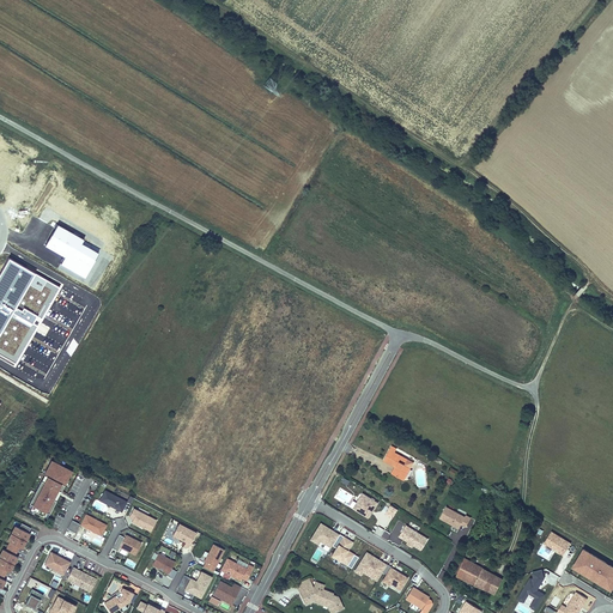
[(269,78),(263,85),(271,91),(277,84),(269,78)]
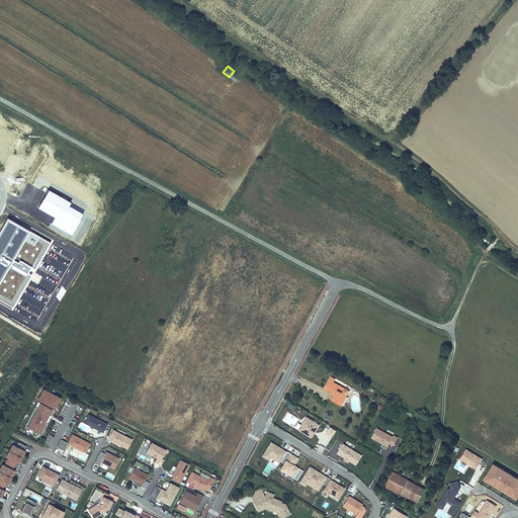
[(76,203),(52,191),(41,208),(60,218),(56,226),(76,236),(87,214),(74,207),(76,203)]
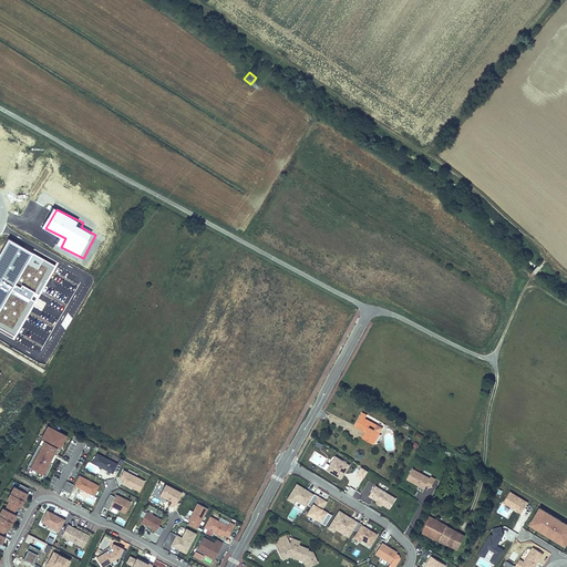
[(60,265),(2,233),(0,237),(0,329),(18,339),(60,265)]
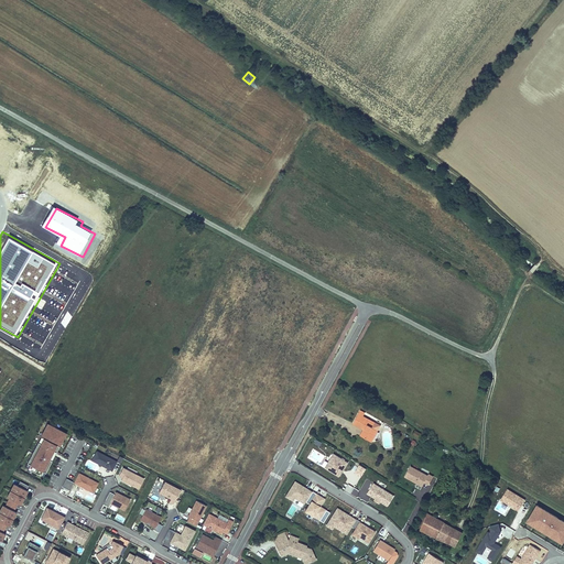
[(367,438),(371,441),(376,431),(370,427),(373,423),(362,416),(364,413),(359,411),(353,423),(364,429),(366,431),(362,436),(367,438)]
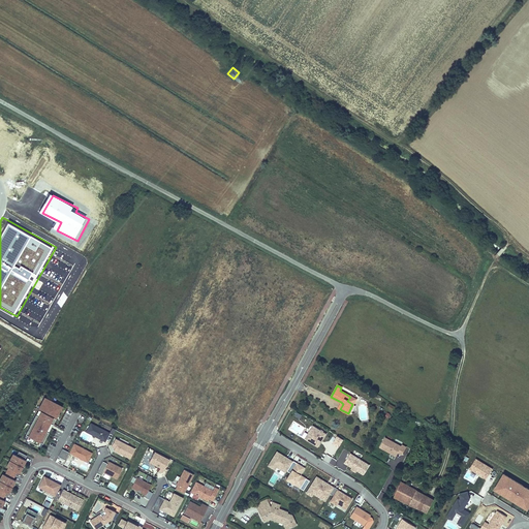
[(53,425),(61,407),(44,398),(38,410),(41,411),(38,416),(35,415),(25,435),(28,436),(26,440),(37,446),(39,442),(42,443),(49,433),(45,431),(50,423),(53,425)]
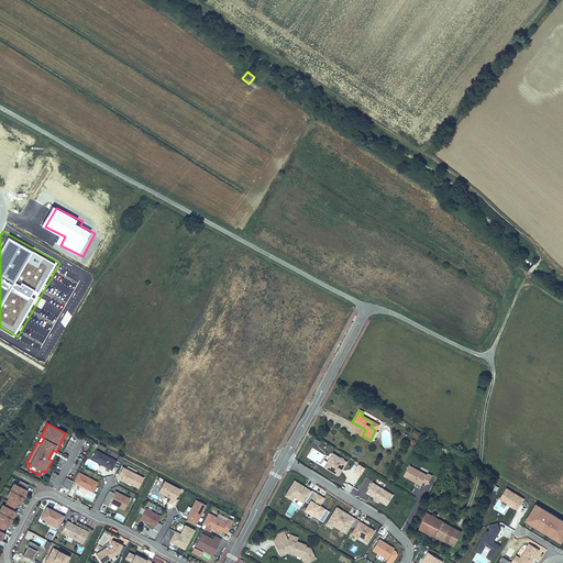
[(117,470),(120,463),(97,451),(91,460),(101,464),(101,463),(105,465),(103,466),(111,470),(112,467),(117,470)]
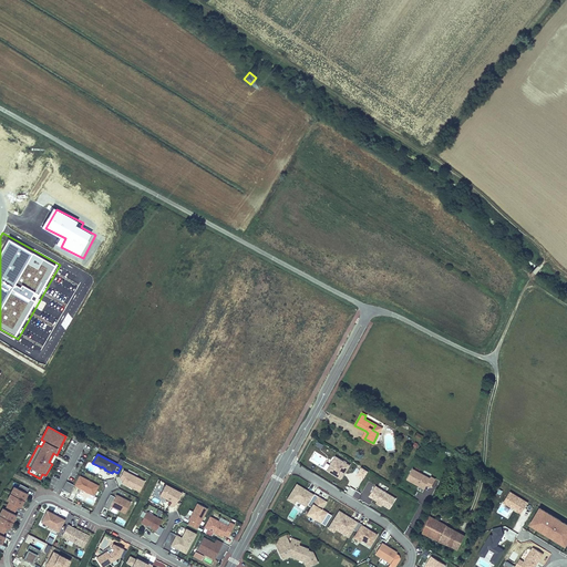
[(350,465),(334,455),(326,470),(341,480),(350,465)]
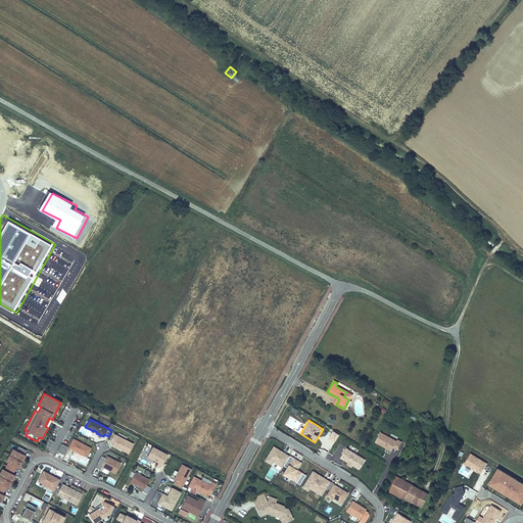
[(397,441),(381,433),(376,442),(392,452),(394,447),(394,446),(398,448),(402,442),(397,440),(397,441)]
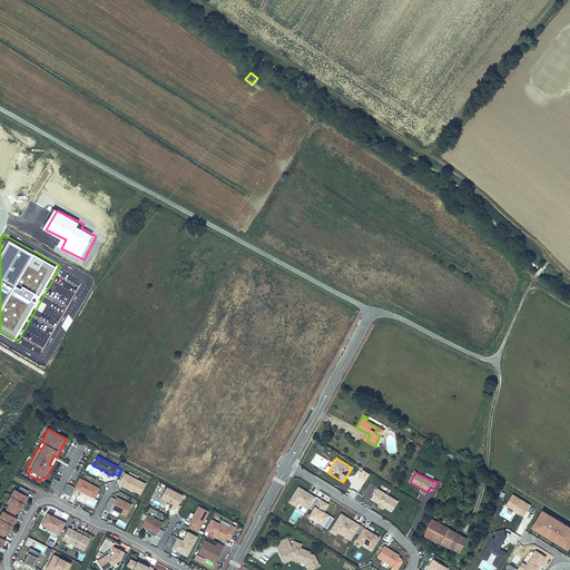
[(145,484),(137,480),(137,481),(127,477),(128,475),(124,473),(119,481),(124,483),(123,485),(139,494),(145,484)]
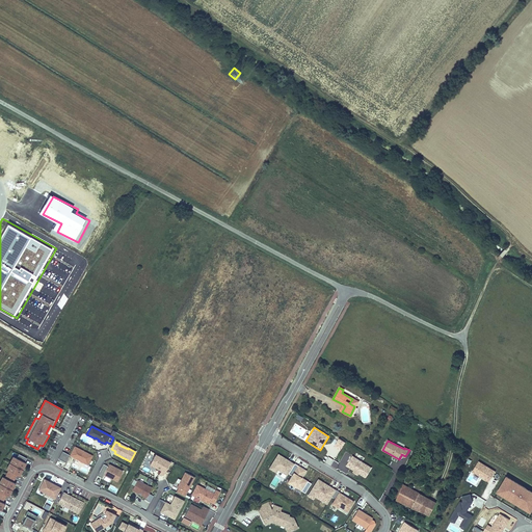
[(87,466),(92,456),(74,447),(70,455),(69,456),(87,466)]
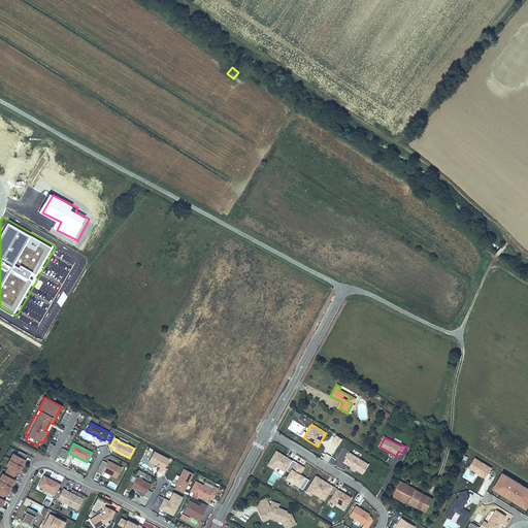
[(68,453),(69,452),(62,449),(58,456),(65,459),(68,453)]
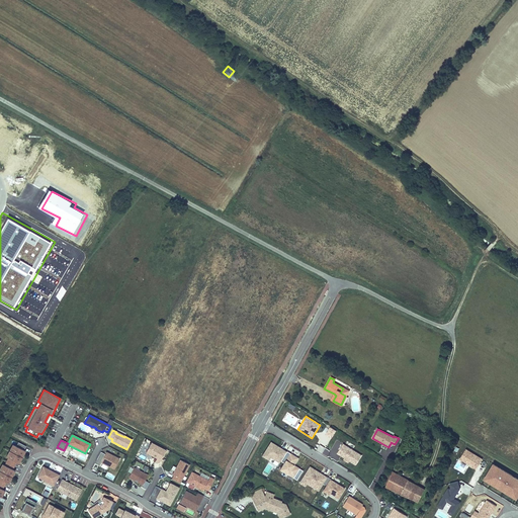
[(21,457),(25,451),(23,450),(25,446),(18,442),(16,446),(12,445),(9,451),(21,457)]
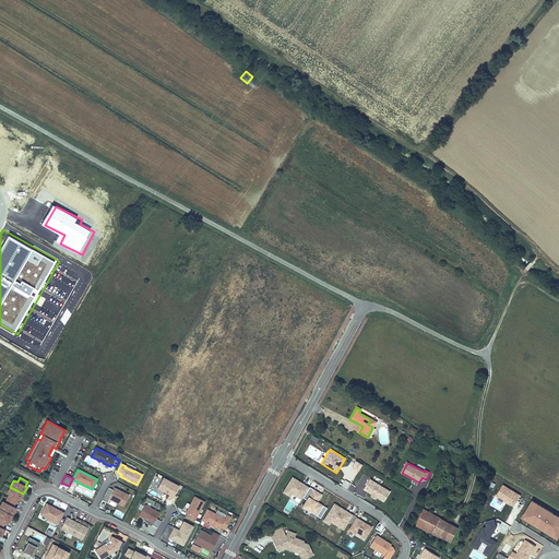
[(302,499),(309,488),(293,477),(283,492),(290,497),(292,494),(302,499)]
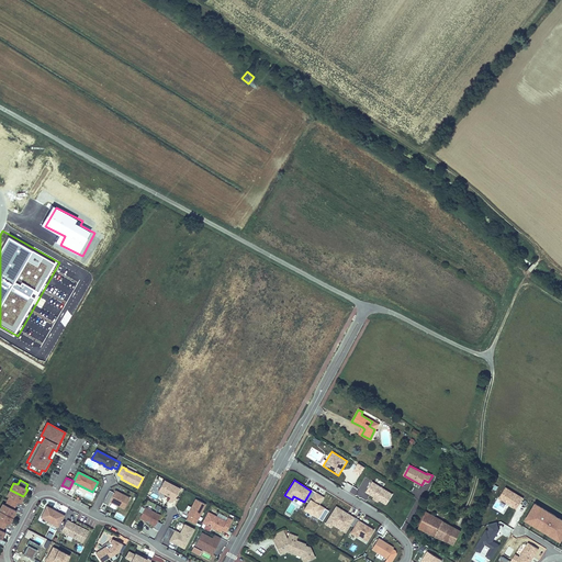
[(172,503),(180,490),(164,481),(158,492),(170,498),(168,501),(172,503)]
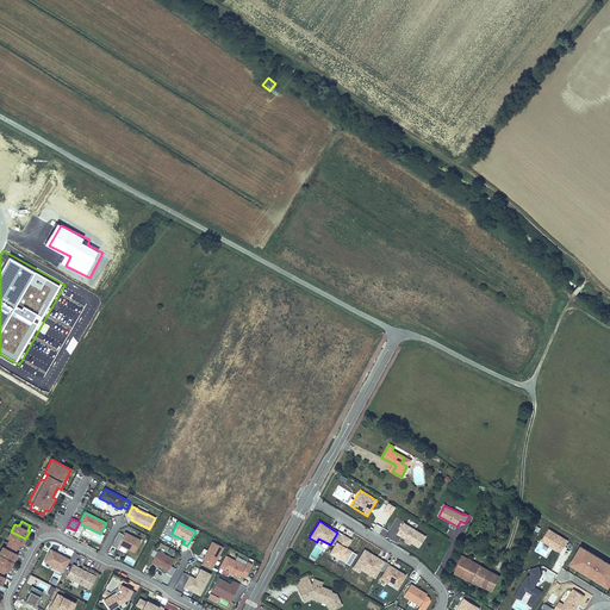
[(427,535),(404,522),(397,533),(419,547),(427,535)]
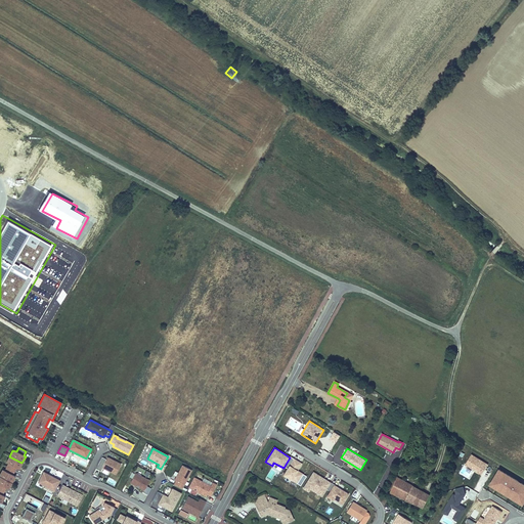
[(332,462),(335,454),(323,450),(321,457),(332,462)]
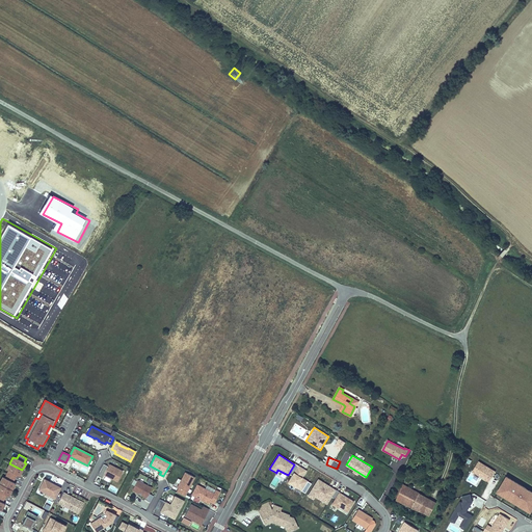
[(496,471),(478,460),(472,471),(489,482),(496,471)]
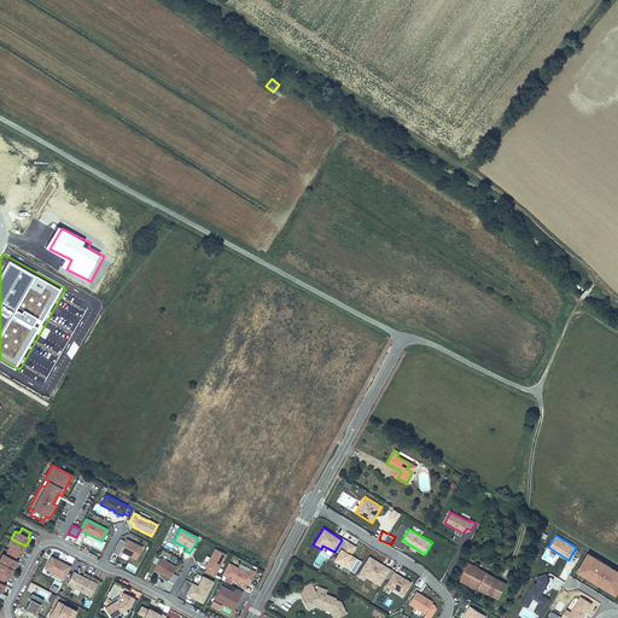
[(22,553),(25,546),(11,538),(7,546),(10,547),(7,552),(17,557),(19,552),(22,553)]
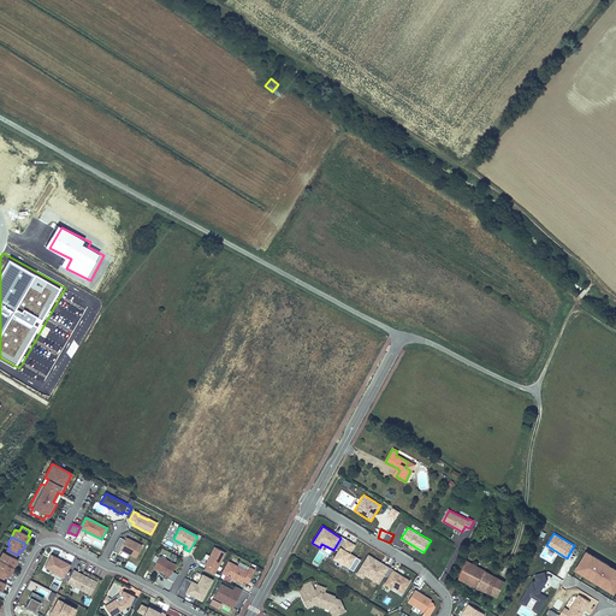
[(136,558),(142,546),(126,538),(125,540),(119,538),(112,551),(118,554),(119,550),(136,558)]
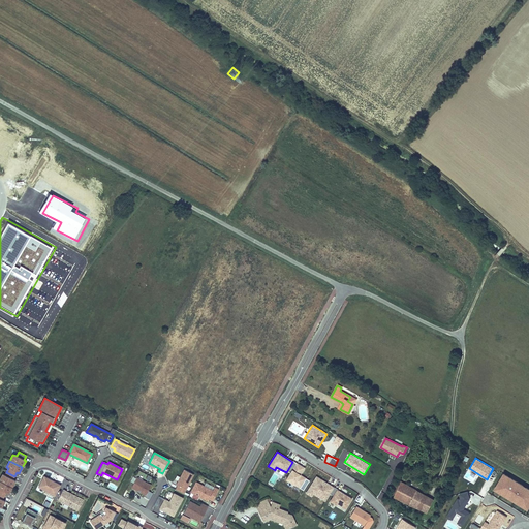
[(298,474),(303,467),(297,464),(286,480),(300,489),(305,481),(299,478),(301,475),(298,474)]
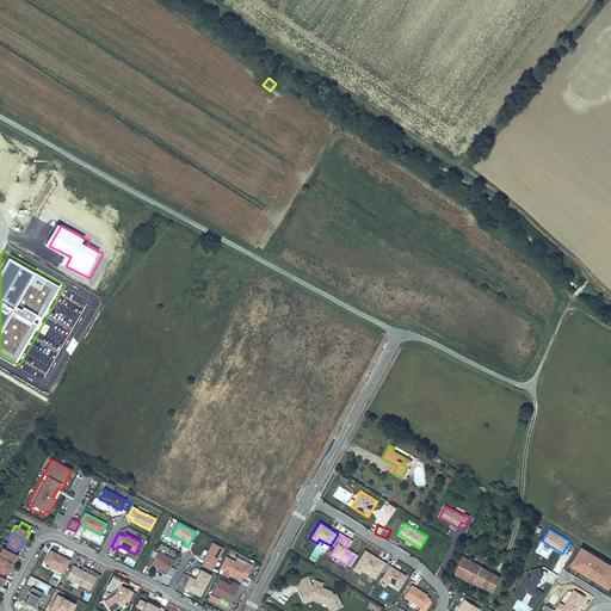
[(213,571),(223,549),(213,543),(203,561),(205,561),(203,566),(213,571)]
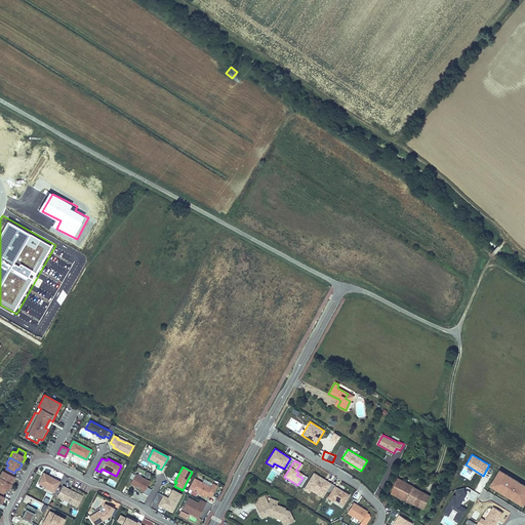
[(14,478),(12,476),(14,473),(6,469),(4,472),(2,471),(0,475),(0,478),(11,484),(14,478)]
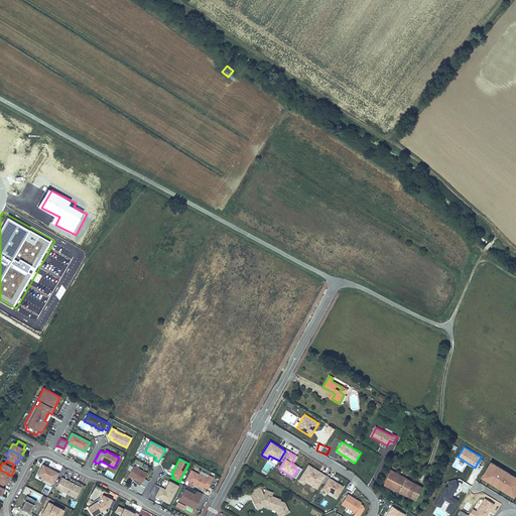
[(515,477),(491,462),(483,475),(490,479),(488,481),(498,487),(499,485),(506,489),(504,491),(514,497),(515,493),(515,477)]
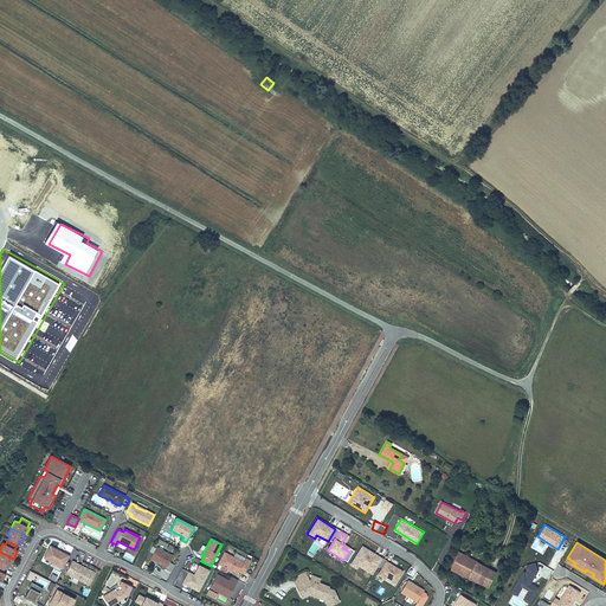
[(63,569),(69,556),(50,547),(44,559),(63,569)]
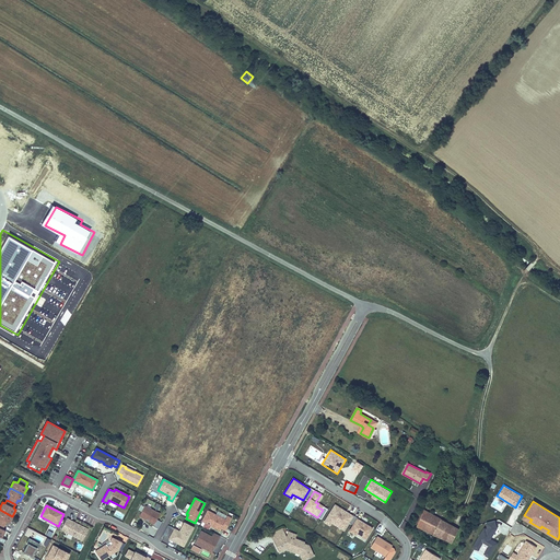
[(348,516),(339,511),(340,509),(335,505),(324,523),(329,526),(331,523),(345,532),(349,524),(353,517),(349,514),(348,516)]
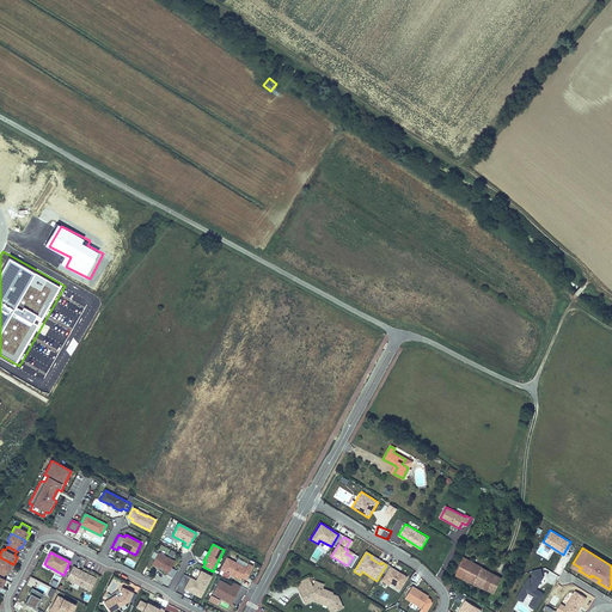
[(175,562),(158,554),(152,564),(169,574),(175,562)]
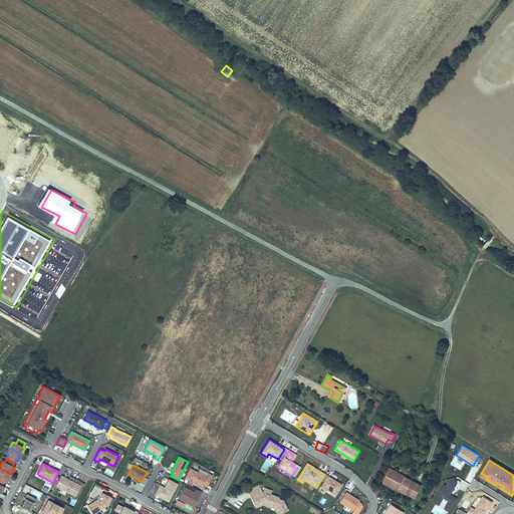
[(8,480),(11,474),(0,468),(0,480),(4,483),(6,479),(8,480)]
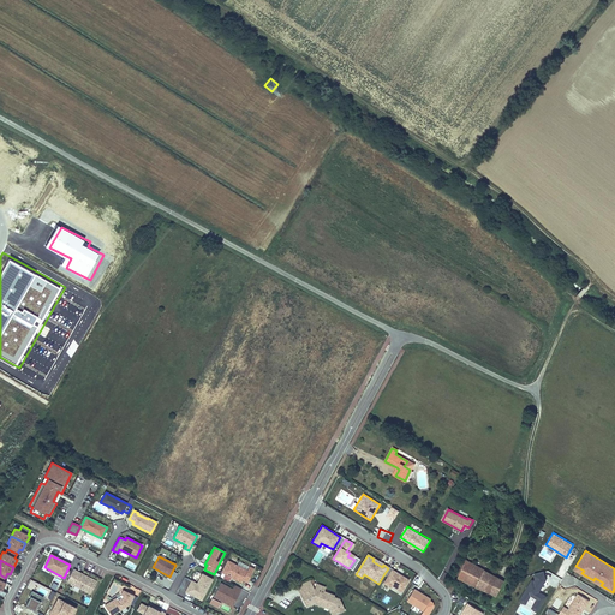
[(505,581),(465,560),(464,565),(459,575),(457,580),(496,598),(505,581)]
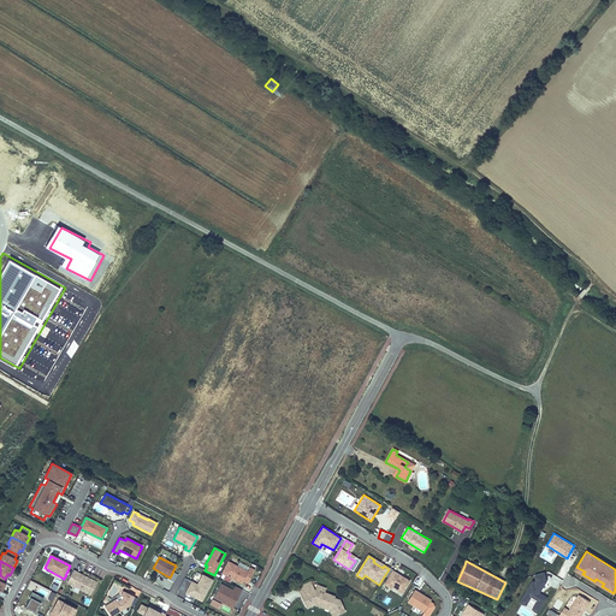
[(248,584),(254,570),(249,568),(248,572),(227,562),(221,574),(242,584),(243,581),(248,584)]
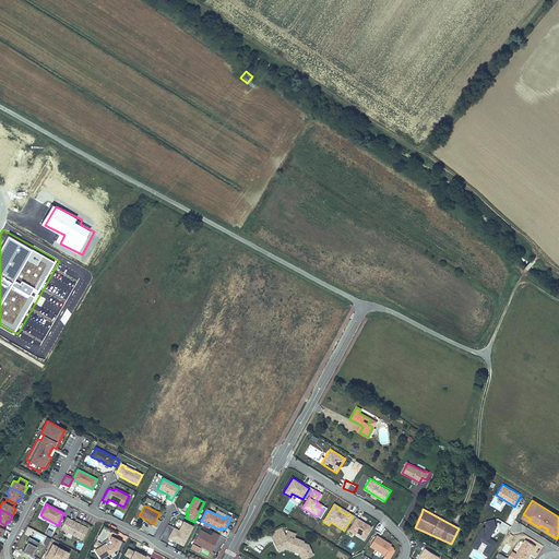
[(417,523),(421,513),(417,511),(412,521),(417,523)]
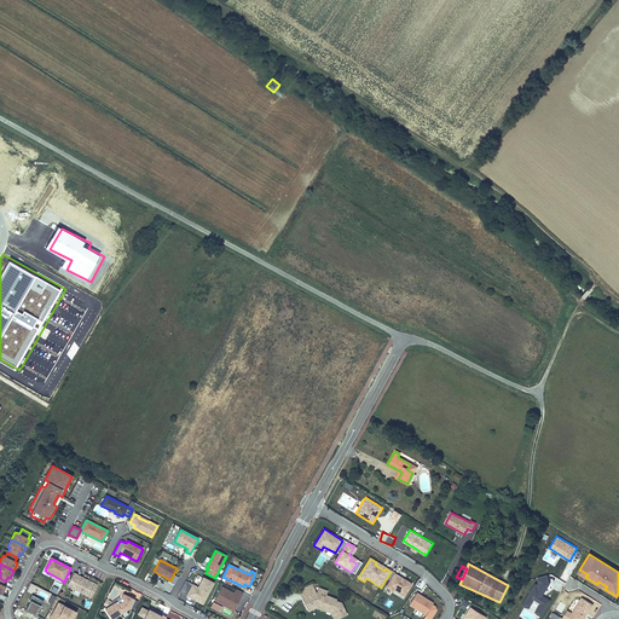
[(404,596),(411,584),(394,574),(395,573),(391,571),(391,572),(386,579),(389,582),(386,588),(393,591),(394,590),(404,596)]
